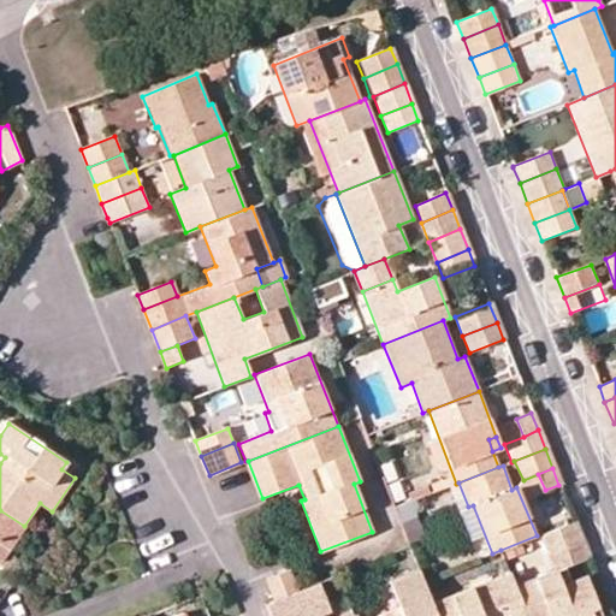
[(404,532),(421,527),(413,499),(396,504),(404,532)]
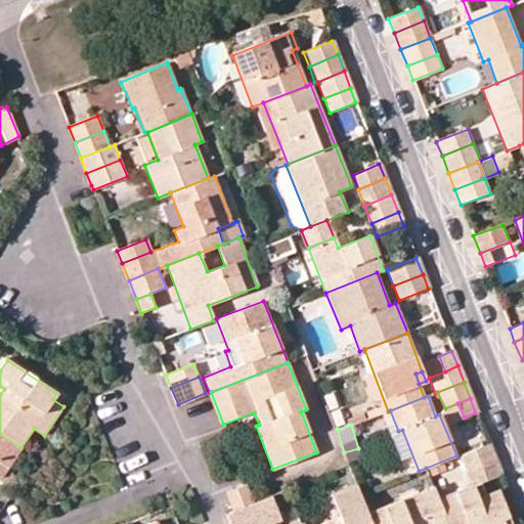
[(0,478),(1,480),(22,448),(20,447),(0,434),(0,478)]
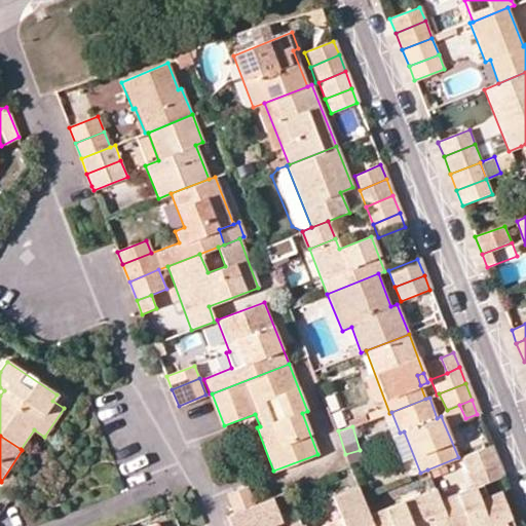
[(513,525),(499,491),(487,496),(482,484),(501,477),(489,445),(458,457),(427,470),(436,488),(449,525),(513,525)]
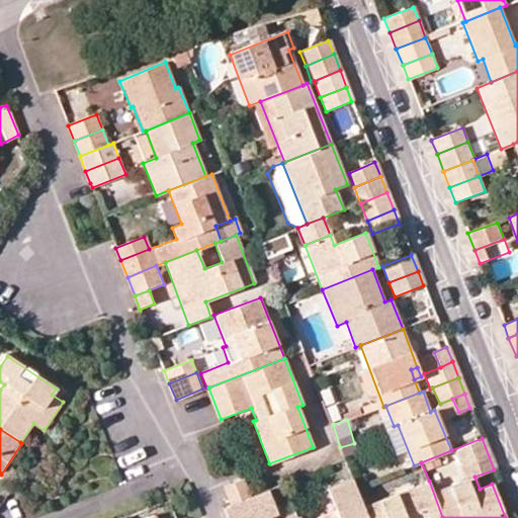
[(223,486),(230,504),(251,495),(244,479),(223,486)]
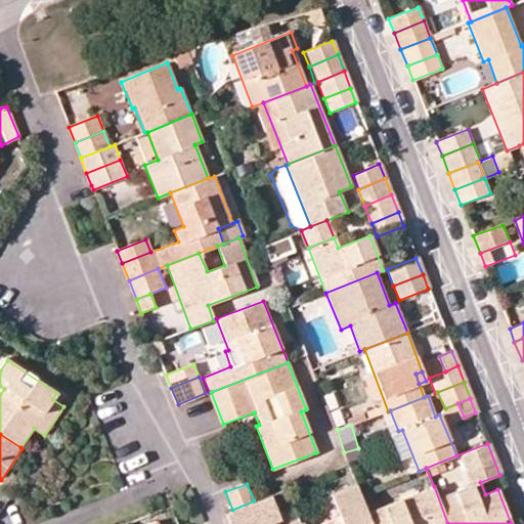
[(370,523),(366,513),(355,484),(330,494),(341,522),(335,523),(370,523)]
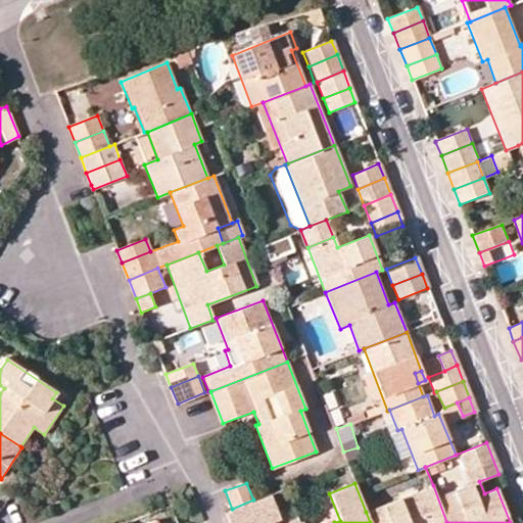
[(446,522),(433,485),(366,512),(370,522),(446,522)]
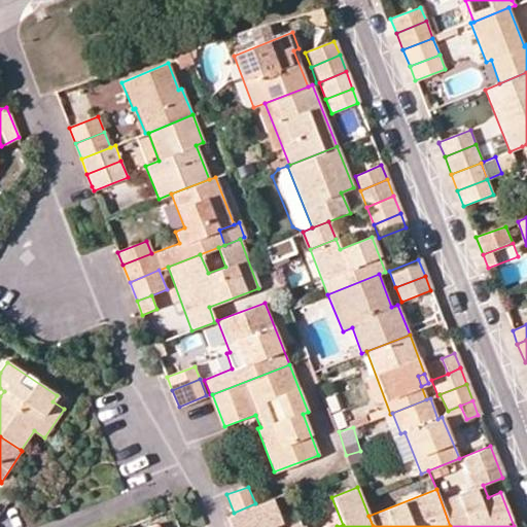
[(301,526),(301,524),(291,526),(258,526),(258,524),(262,522),(255,503),(234,513),(225,516),(230,526),(301,526)]
